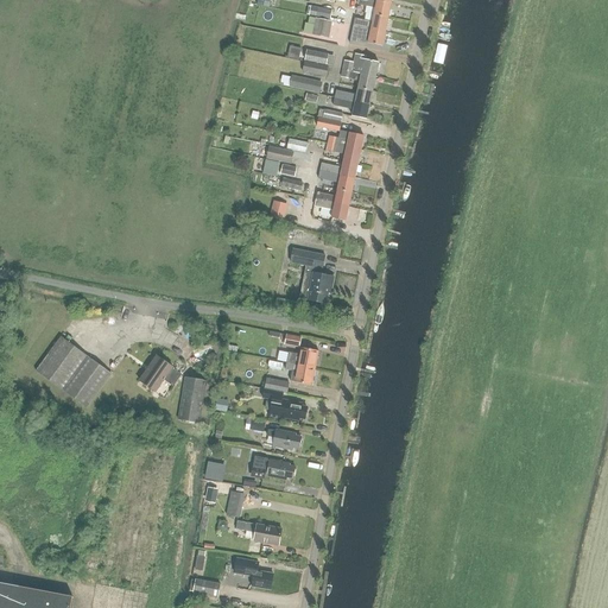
[(359,0),(358,5),(375,8),(374,17),(388,20),(391,5),(367,0),(359,0)]
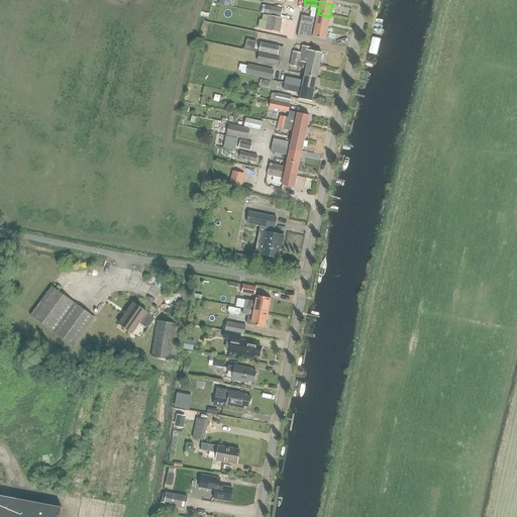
[(281,17),(283,9),(271,7),(269,14),(281,17)]
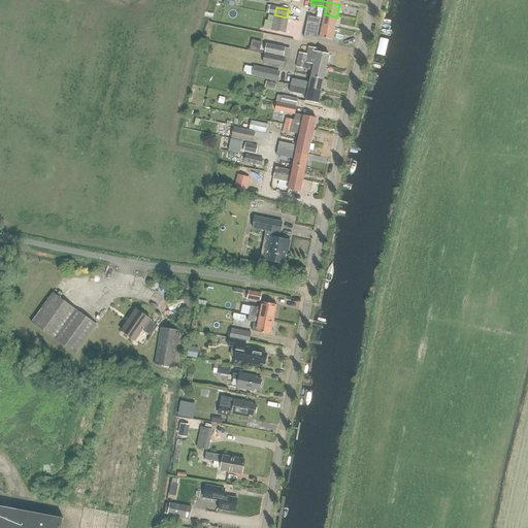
[(306,23),(334,28),(337,18),(325,14),(324,20),(308,17),(306,23)]
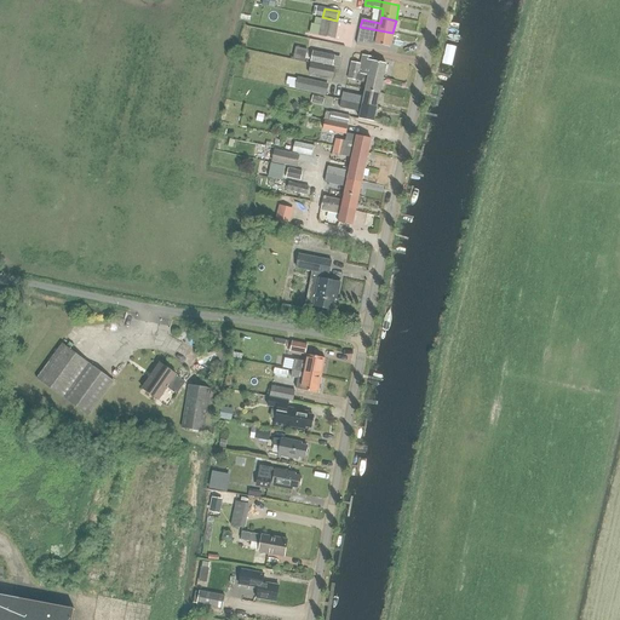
[(336,39),(339,22),(315,18),(313,35),(336,39)]
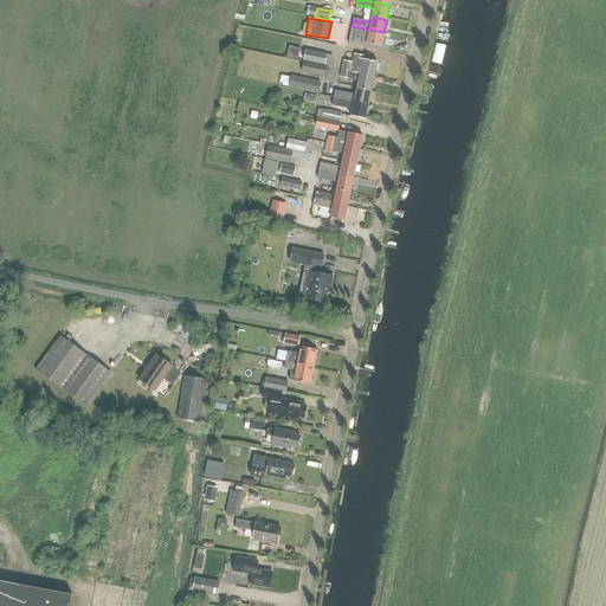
[(350,33),(369,37),(367,44),(381,46),(384,32),(352,26),(350,33)]
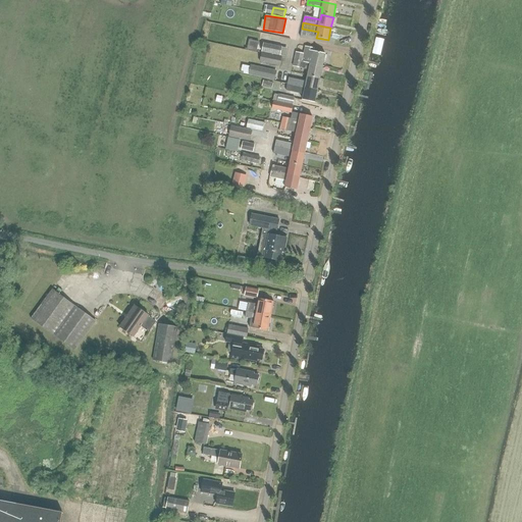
[(259,51),(261,41),(251,39),(249,49),(259,51)]
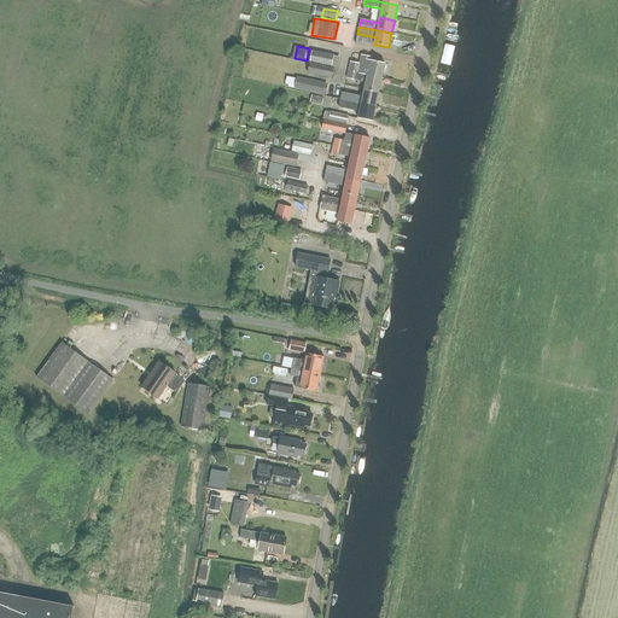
[(333,56),(312,51),(310,63),(332,66),(333,56)]
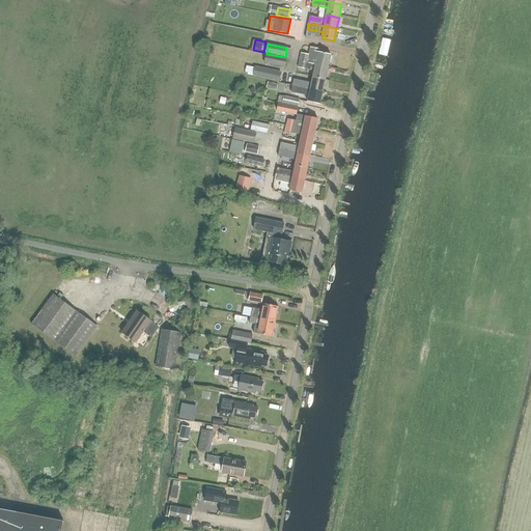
[(301,53),(300,60),(328,66),(331,55),(319,53),(319,50),(310,48),(309,55),(301,53)]
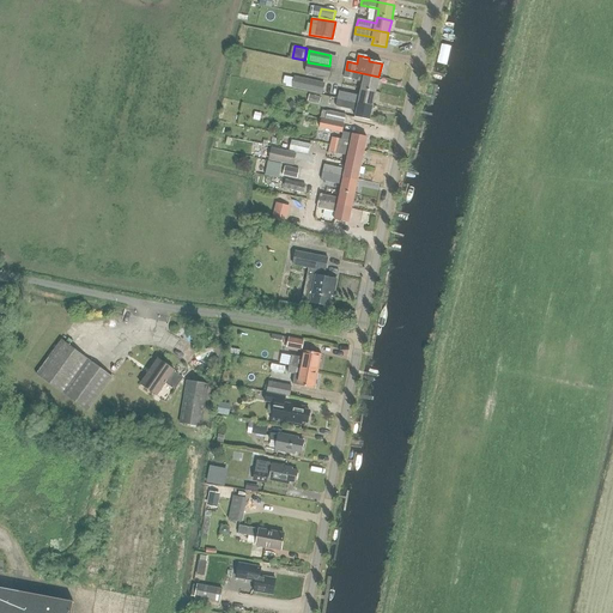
[(308,62),(307,65),(305,73),(329,78),(332,68),(308,62)]
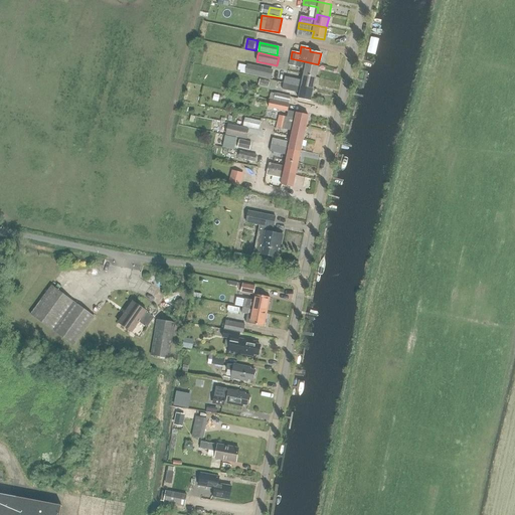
[(318,64),(291,58),(289,65),(305,69),(304,75),(316,77),(318,64)]
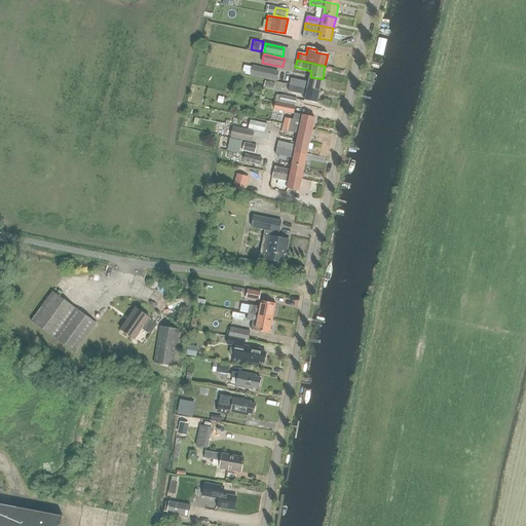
[(276,81),(278,72),(253,66),(251,76),(276,81)]
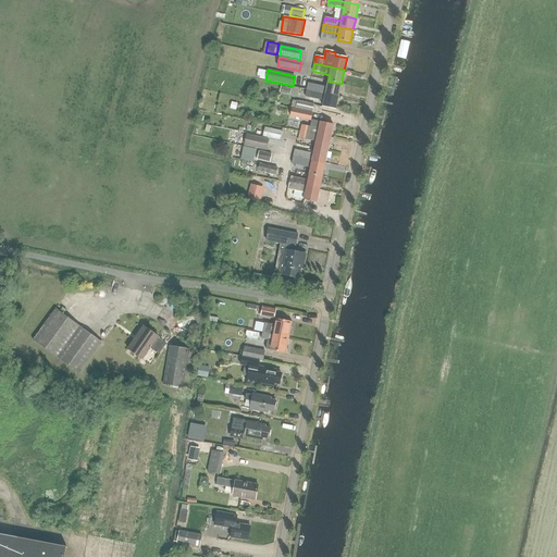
[(308,84),(307,90),(338,97),(342,84),(329,82),(327,88),(308,84)]
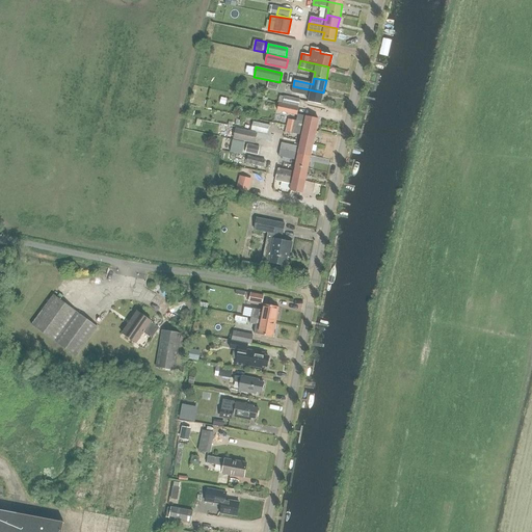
[(323,92),(293,86),(291,92),(310,97),(309,102),(321,105),(323,92)]
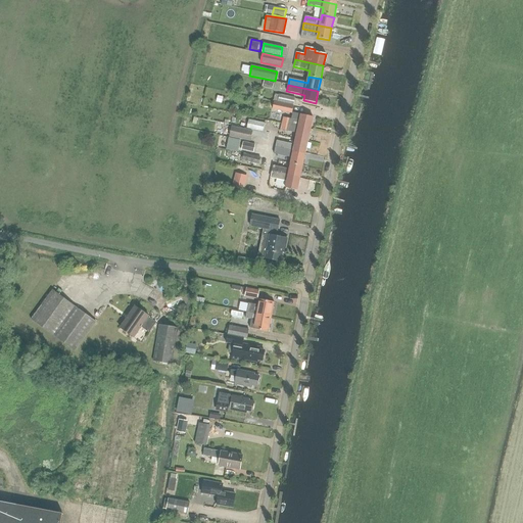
[(293,105),(295,98),(279,95),(278,102),(293,105)]
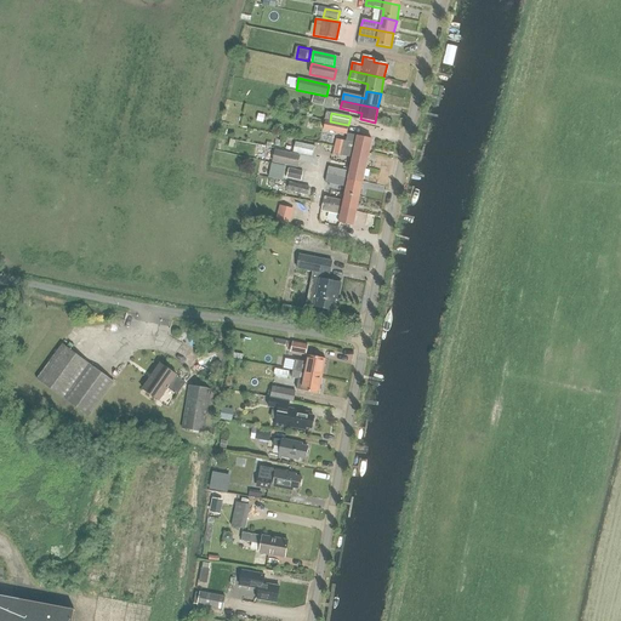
[(347,135),(348,126),(325,121),(323,130),(347,135)]
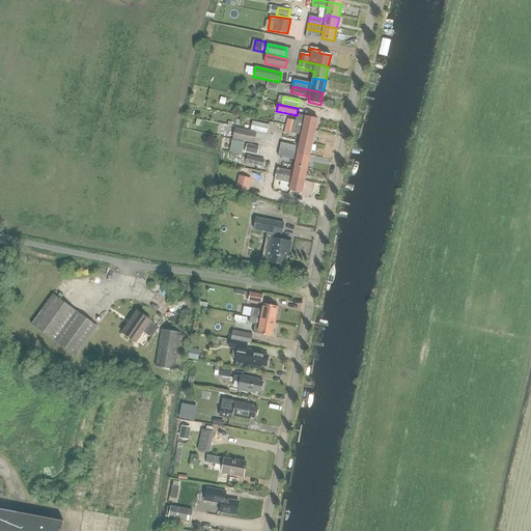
[(286,126),(315,132),(317,119),(306,116),(305,116),(298,115),(297,121),(287,119),(286,126)]
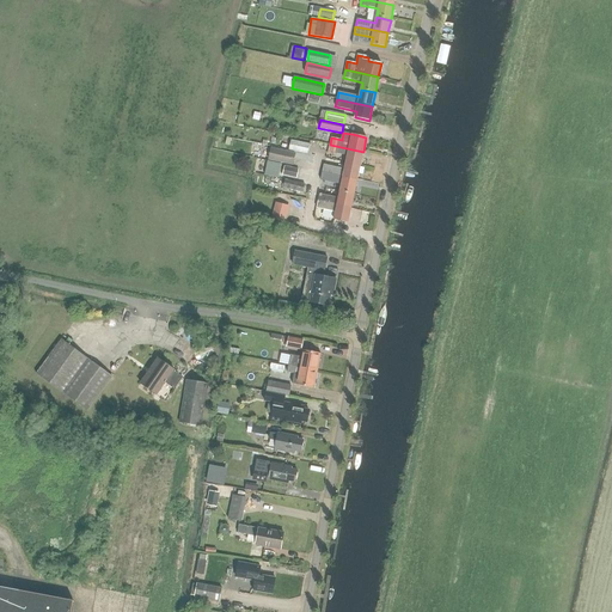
[(307,154),(310,145),(292,141),(289,151),(307,154)]
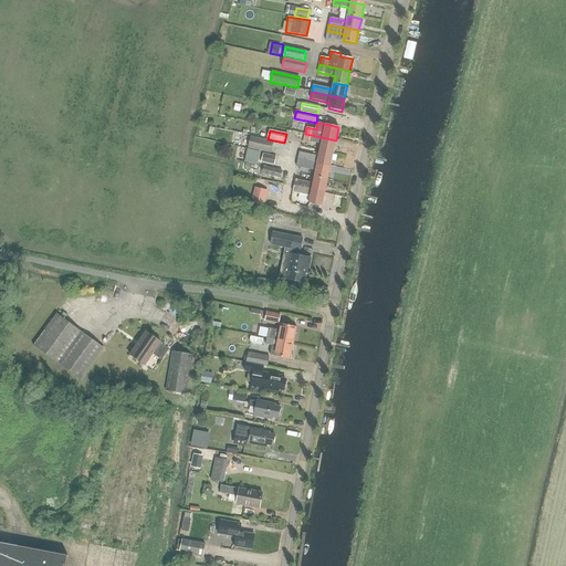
[(333,153),(336,140),(305,134),(303,140),(322,144),(321,150),(333,153)]
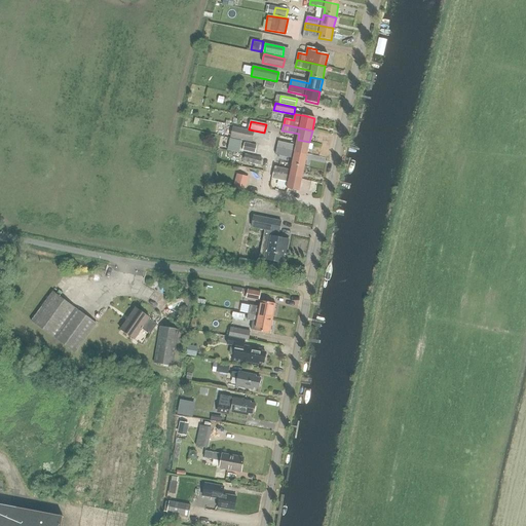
[(252,142),(254,132),(232,127),(230,138),(252,142)]
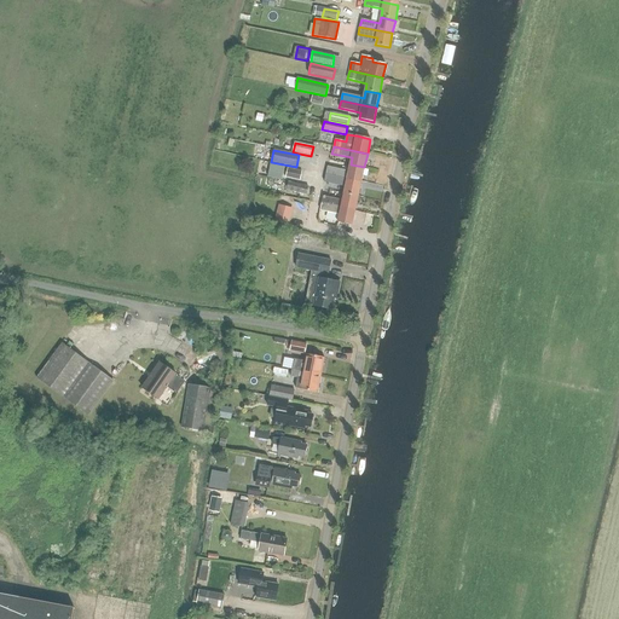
[(271,163),(267,177),(282,180),(284,166),(271,163)]
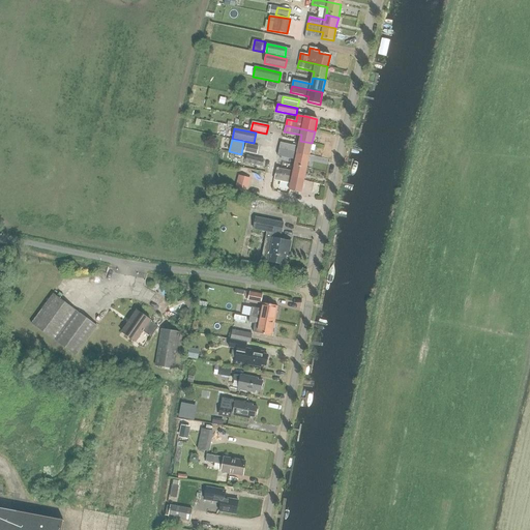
[(281,143),(280,149),(310,156),(312,143),(300,141),(298,146),(281,143)]
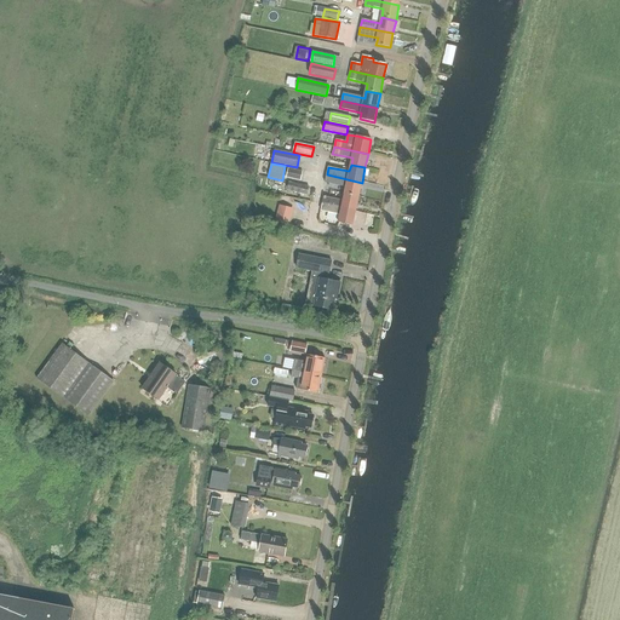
[(300,181),(303,172),(288,168),(286,177),(300,181)]
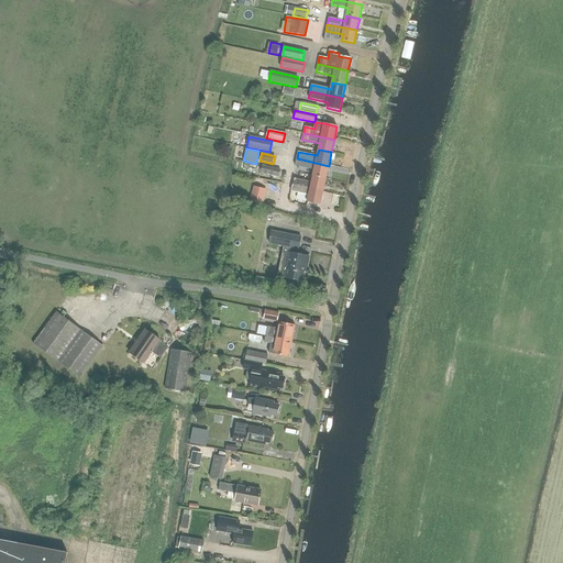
[(315,170),(312,176),(326,179),(329,166),(297,158),(295,166),(315,170)]
